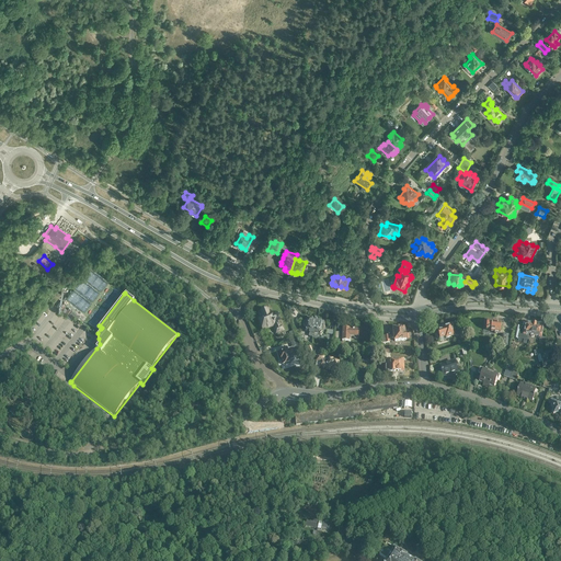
[(65,300),(58,308),(73,319),(80,311),(65,300)]
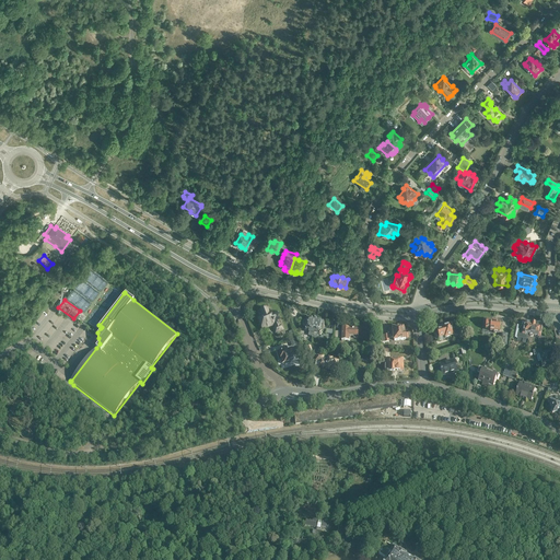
[(258,321),(251,324),(254,333),(263,329),(273,325),(276,328),(273,329),(276,333),(282,330),(281,326),(280,327),(278,322),(279,321),(277,316),(271,318),(270,314),(268,314),(266,310),(258,313),(260,317),(258,318),(258,321)]
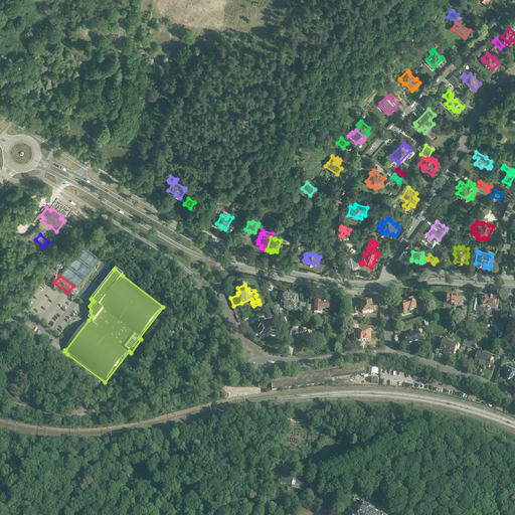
[(279,297),(279,298),(279,300),(280,301),(281,301),(281,302),(280,302),(280,303),(281,305),(282,305),(282,304),(285,305),(284,306),(284,309),(287,310),(288,307),(290,296),(290,295),(291,295),(291,294),(288,293),(287,294),(285,294),(284,293),(283,293),(282,294),(282,295),(282,296),(280,296),(279,297)]
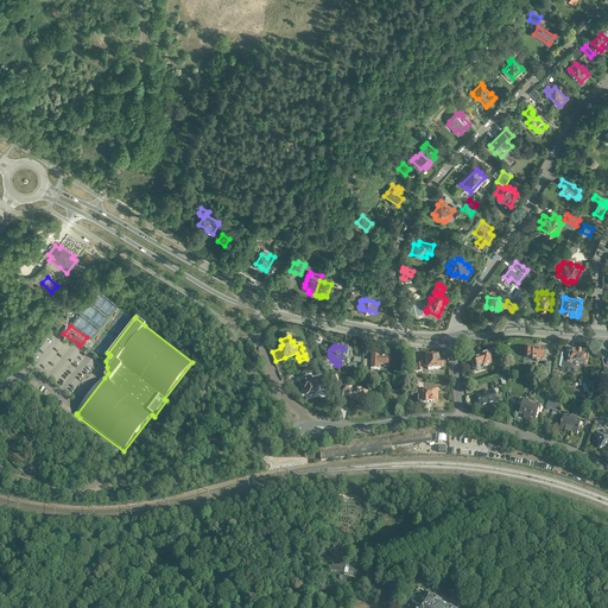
[(532,360),(537,360),(536,361),(542,362),(542,361),(543,350),(537,349),(537,348),(533,347),(533,349),(527,348),(527,358),(532,358),(532,360)]
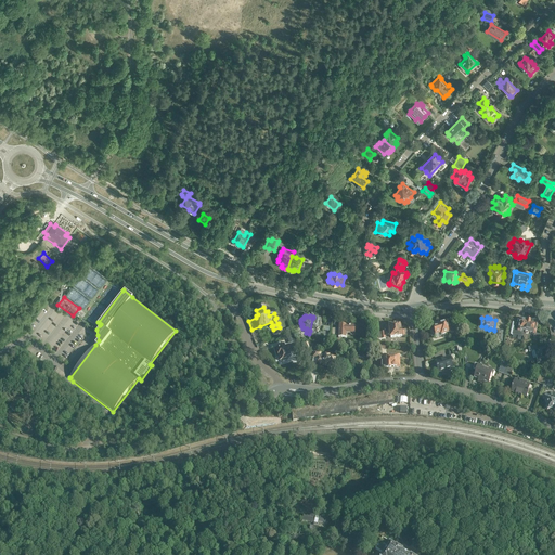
[(309,334),(309,335),(313,336),(314,332),(313,332),(313,330),(315,331),(317,332),(319,331),(319,328),(319,327),(320,327),(321,323),(320,323),(320,322),(321,321),(321,320),(320,319),(319,319),(313,318),(312,318),(312,319),(310,331),(309,334)]
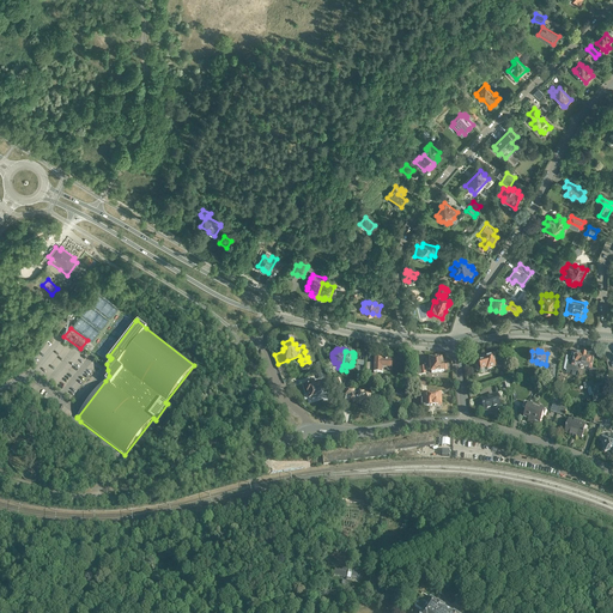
[(564,356),(560,370),(566,371),(566,370),(578,372),(580,366),(580,368),(582,354),(575,353),(572,365),(568,364),(569,357),(564,356)]
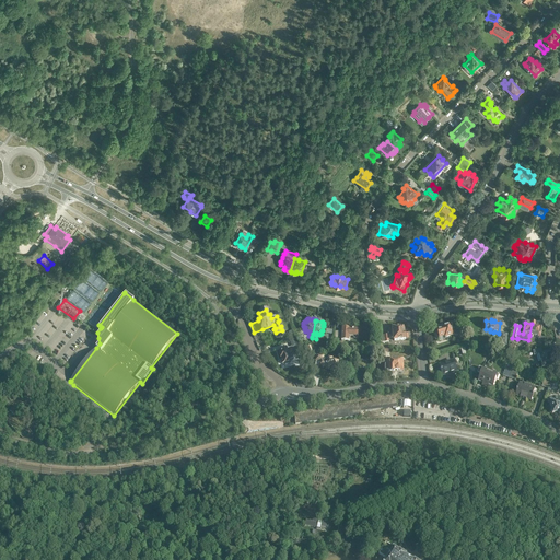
[(456,328),(455,328),(454,324),(446,326),(445,325),(443,325),(443,327),(442,328),(442,329),(436,331),(435,334),(436,337),(438,337),(439,337),(439,339),(444,337),(445,339),(456,336),(457,336),(458,334),(457,333),(456,328)]
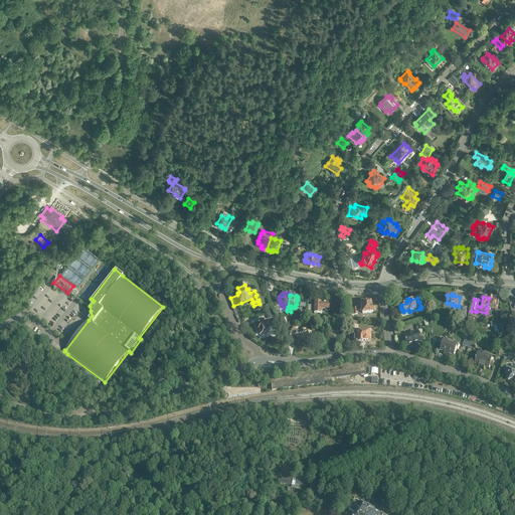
[(489,298),(487,309),(488,310),(490,310),(491,309),(496,310),(495,313),(501,314),(502,311),(496,309),(498,300),(489,298)]
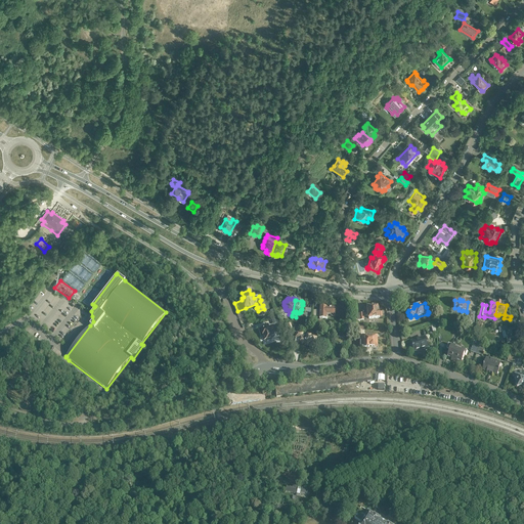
[(326,307),(326,306),(320,306),(319,318),(326,319),(326,314),(335,314),(336,308),(326,307)]
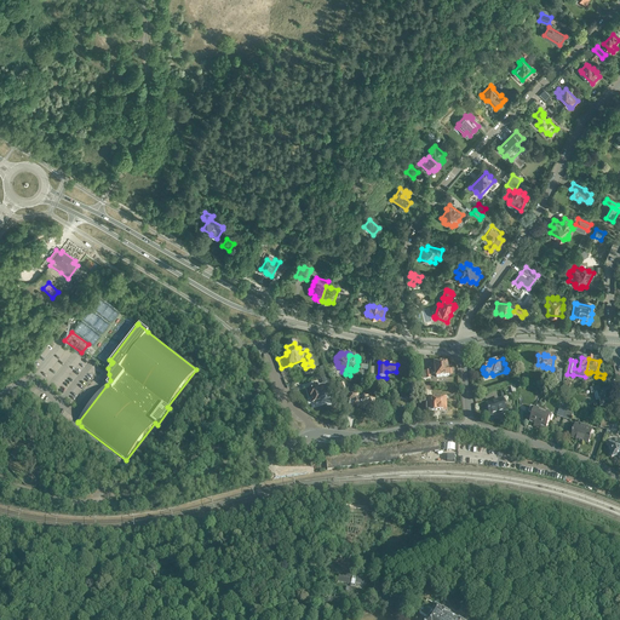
[(435,365),(432,365),(434,374),(436,374),(436,378),(445,377),(449,377),(449,375),(452,375),(452,369),(448,371),(448,369),(447,371),(447,366),(446,365),(442,365),(442,363),(435,365)]
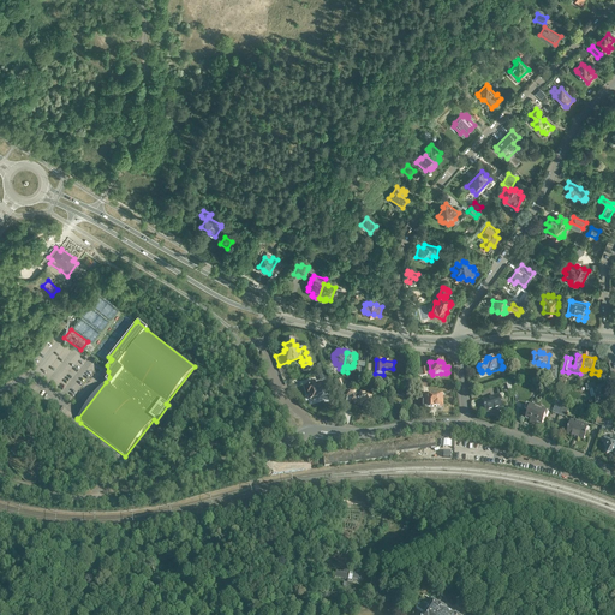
[(306,388),(310,400),(322,396),(321,390),(320,390),(318,384),(315,386),(315,383),(309,384),(310,387),(308,387),(308,388),(306,388)]
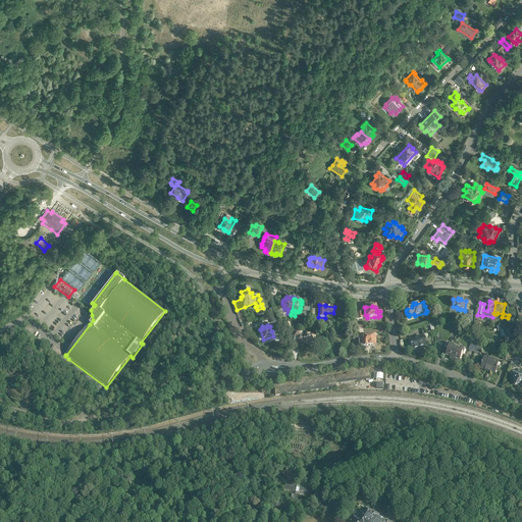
[(497,327),(498,331),(501,330),(503,336),(504,336),(505,342),(514,340),(512,328),(506,329),(505,325),(497,327)]
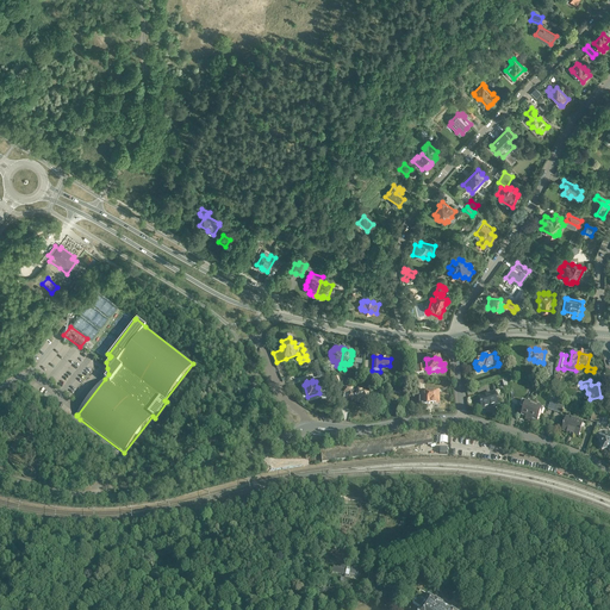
[(348,398),(347,399),(354,402),(361,403),(361,404),(365,405),(366,404),(369,393),(344,387),(343,393),(344,393),(343,397),(348,398)]
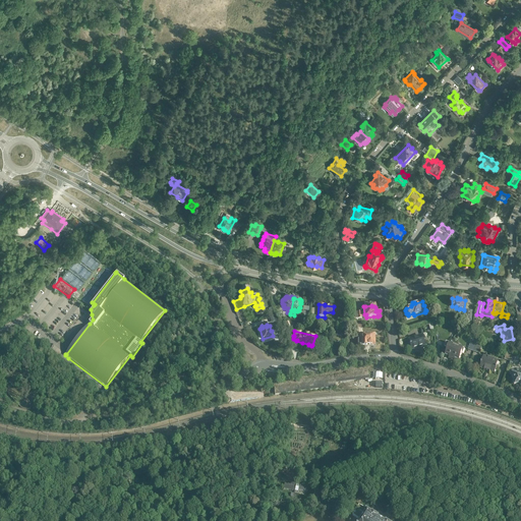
[(358,336),(358,345),(367,345),(374,345),(374,340),(374,336),(367,336),(367,335),(358,336)]
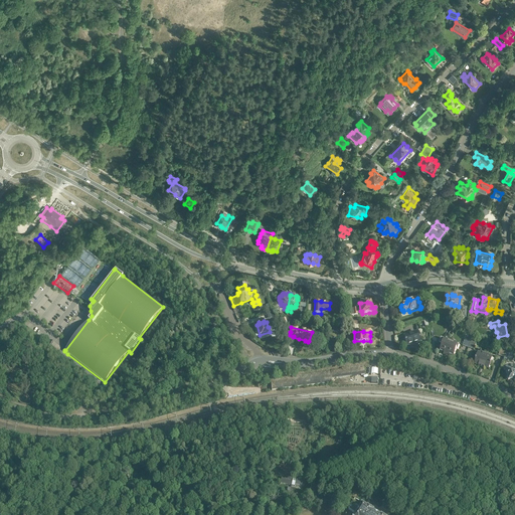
[(405,341),(412,343),(415,342),(417,343),(418,341),(419,341),(416,332),(404,336),(405,341)]
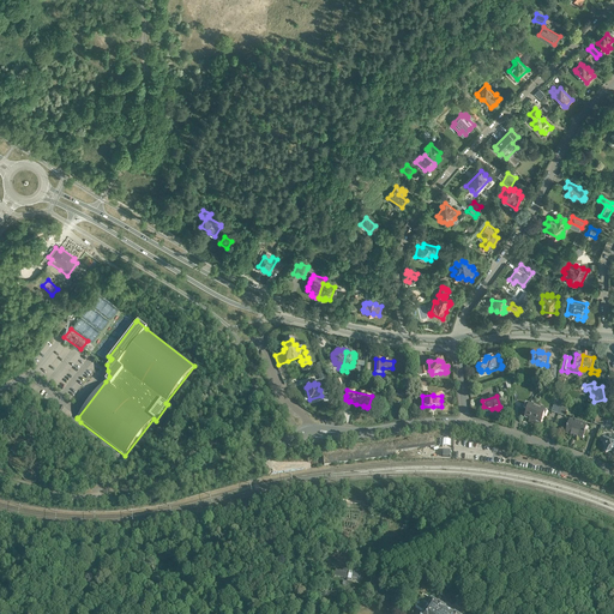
[(528,422),(531,423),(537,405),(533,404),(533,407),(525,403),(523,409),(527,410),(524,417),(529,420),(528,422)]
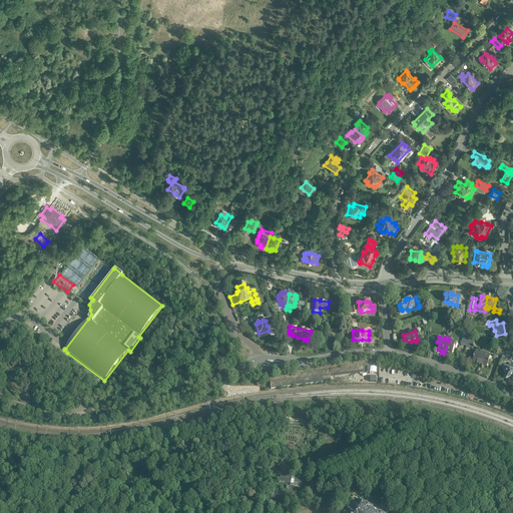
[(449,339),(444,354),(447,355),(447,353),(451,354),(454,348),(455,348),(457,344),(452,342),(452,341),(449,339)]
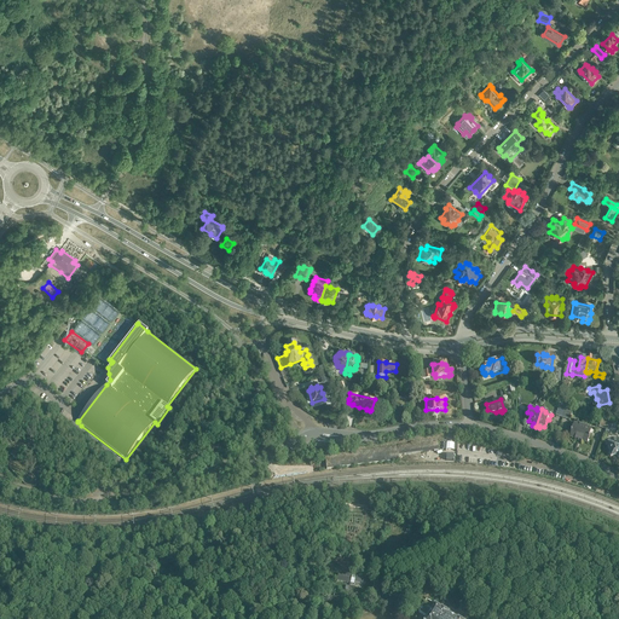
[(565,410),(562,417),(570,420),(572,412),(565,410)]
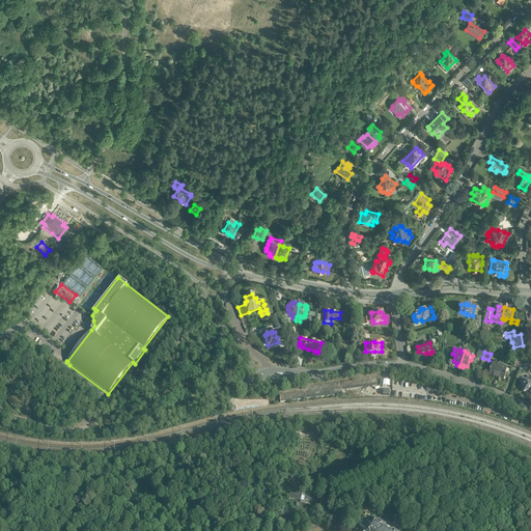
[(493,378),(496,378),(500,364),(497,363),(497,364),(493,363),(488,374),(493,376),(493,378)]
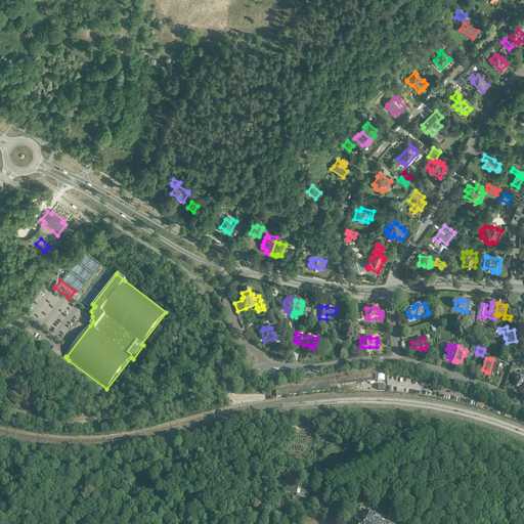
[(493,359),(489,373),(492,374),(496,375),(500,362),(496,361),(497,360),(493,359)]
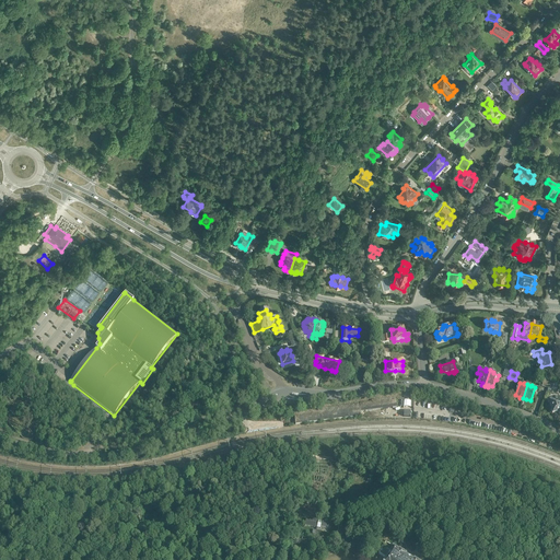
[(549,403),(552,413),(558,412),(559,413),(559,412),(559,400),(558,397),(547,399),(548,404),(549,403)]
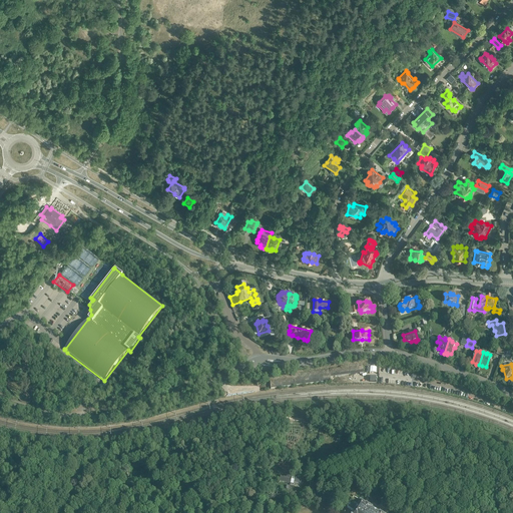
[(341,455),(353,460),(355,453),(344,449),(341,455)]
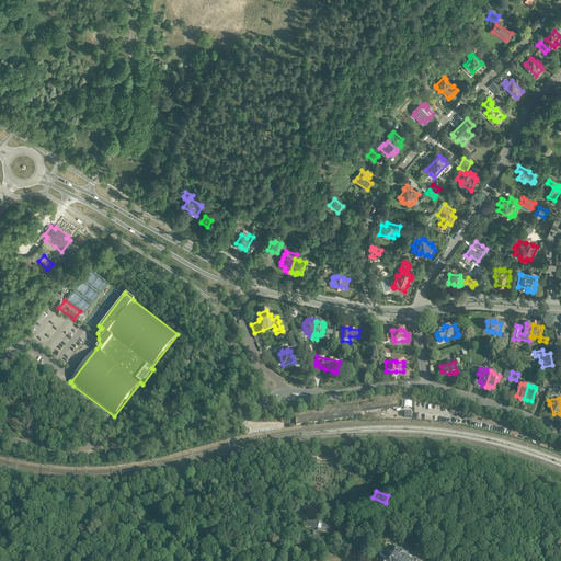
[(306,526),(318,528),(318,530),(321,530),(321,529),(327,530),(328,523),(313,519),(313,522),(307,521),(306,526)]
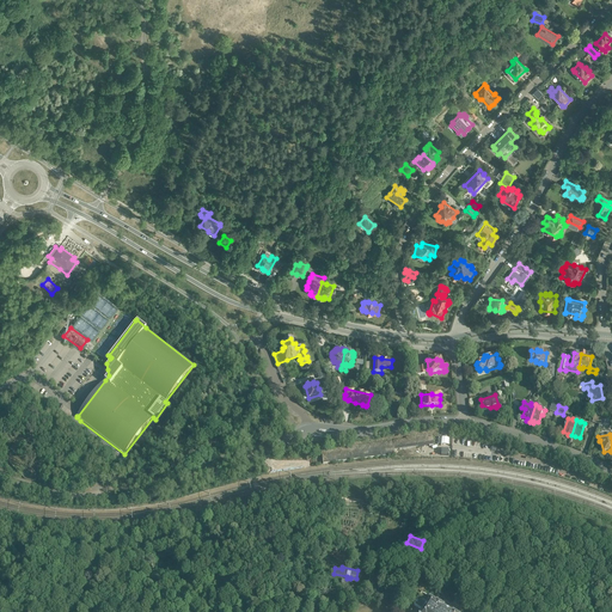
[(414,606),(422,611),(421,611),(450,611),(444,607),(444,606),(438,603),(436,603),(430,599),(424,595),(421,594),(414,606)]
